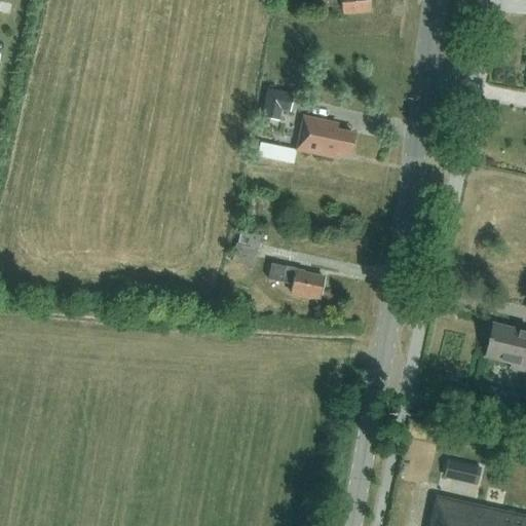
[(342,14),(371,11),(369,0),(315,0),(316,8),(341,6),(342,14)]
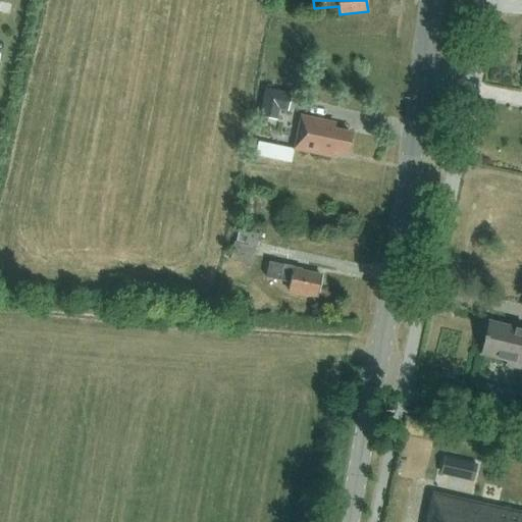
[(265,88),(259,116),(277,120),(279,109),(289,111),(292,93),(265,88)]
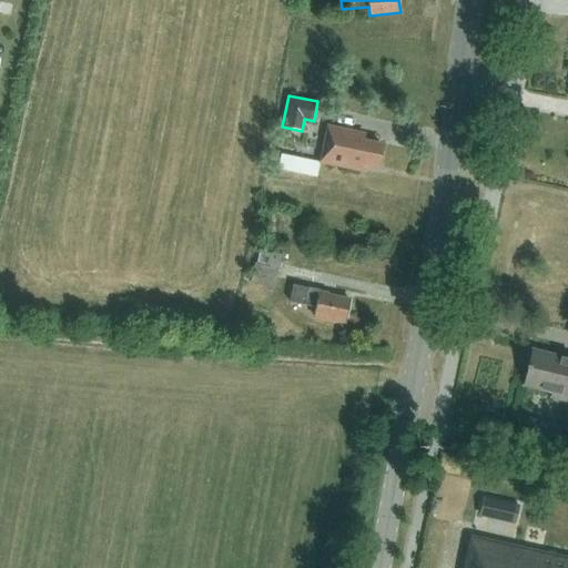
[(327,127),(320,163),(359,171),(362,163),(377,166),(382,145),(362,141),(364,133),(327,127)]
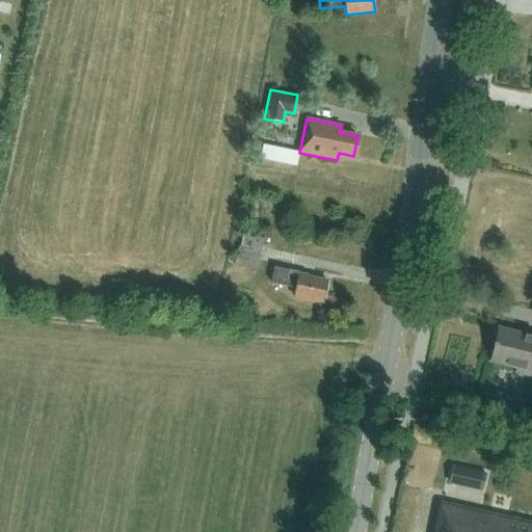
[(295,163),(298,149),(262,141),(259,156),(295,163)]
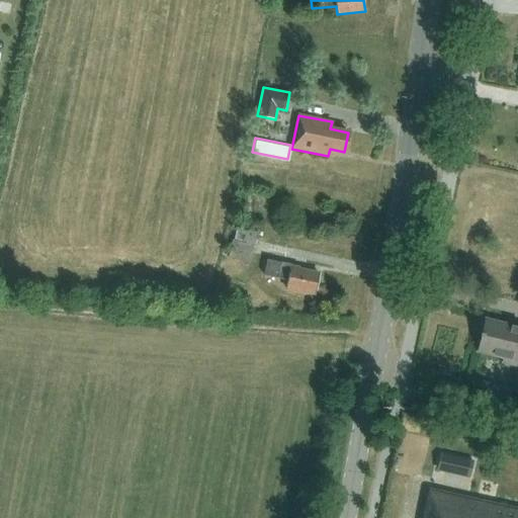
[(255,245),(258,232),(238,227),(235,240),(255,245)]
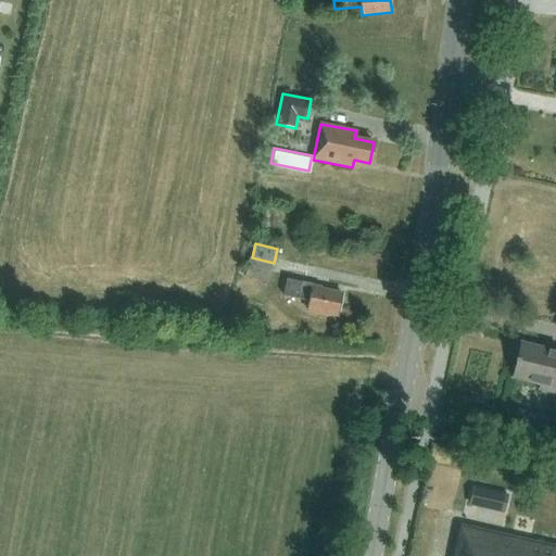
[(283,295),(308,301),(307,310),(337,315),(342,293),(320,289),(321,287),(287,279),(283,295)]
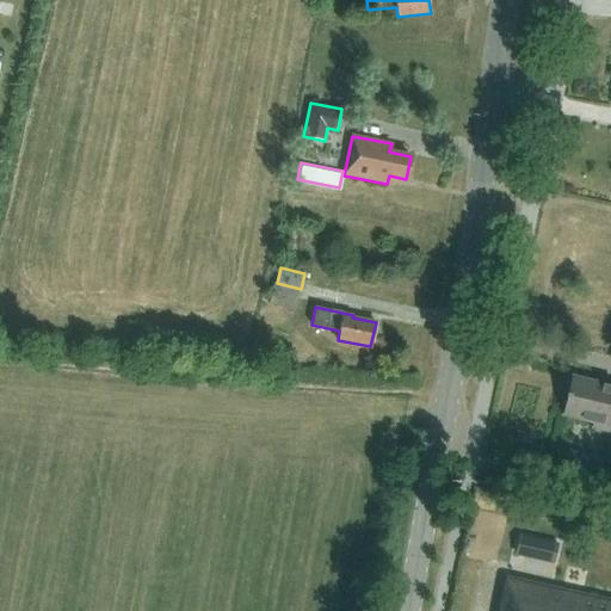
[(610,384),(572,376),(562,415),(593,423),(592,429),(610,433),(605,456),(610,457),(610,384)]
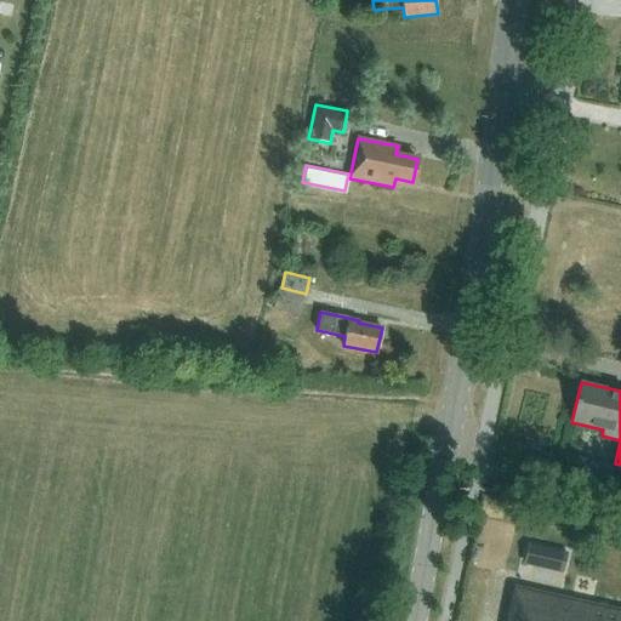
[(529,543),(524,563),(542,568),(547,548),(529,543)]
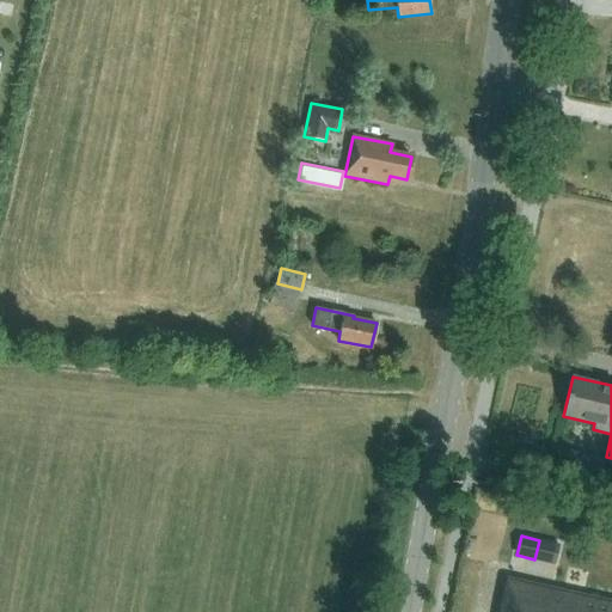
[(611,611),(611,601),(508,577),(500,611),(611,611)]
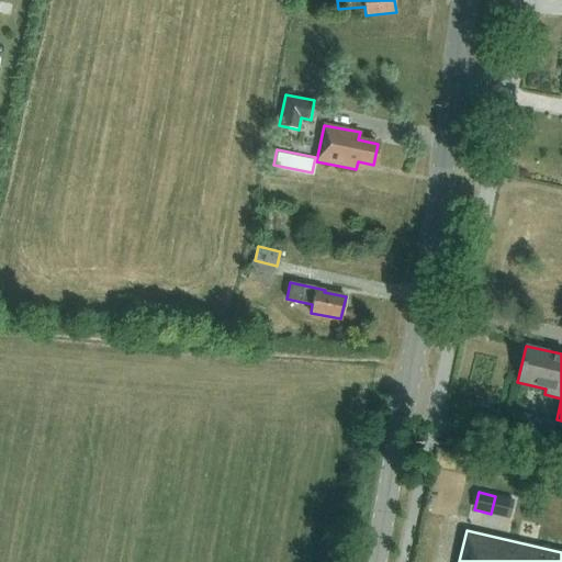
All buildings are outlined.
